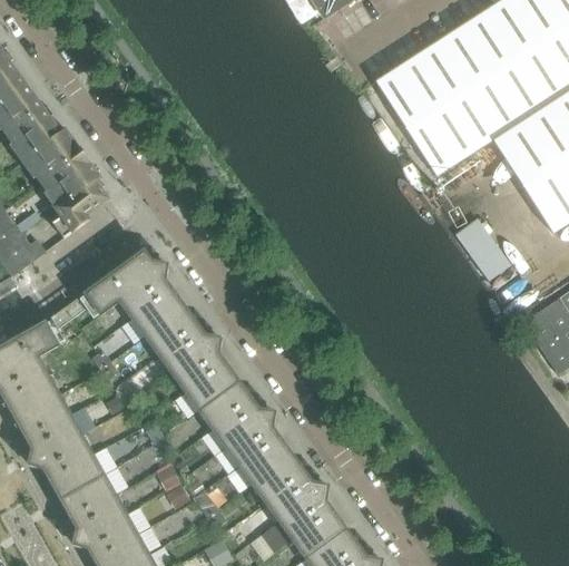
[(308,0),(323,21),(356,0),(308,0)]
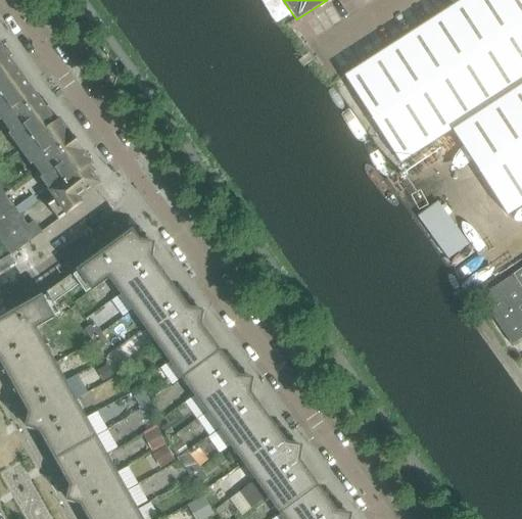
[(460,0),(345,74),(400,160),(453,127),(508,213),(521,203),(521,0),(460,0)]
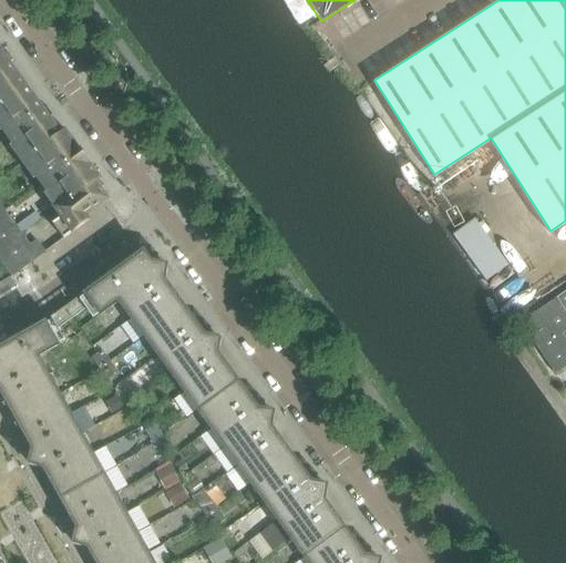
[(0,102),(27,83),(10,60),(13,57),(9,50),(4,52),(0,45),(0,102)]
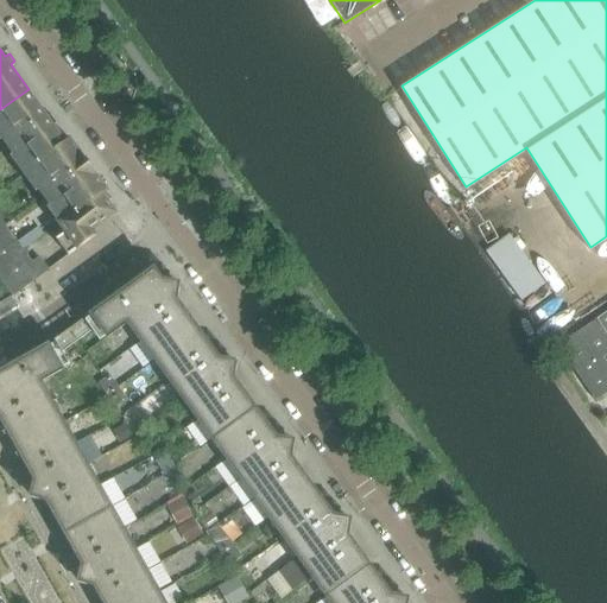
[(65,139),(54,122),(57,120),(51,112),(48,114),(29,89),(0,109),(0,137),(2,137),(13,151),(11,152),(23,170),(65,139)]
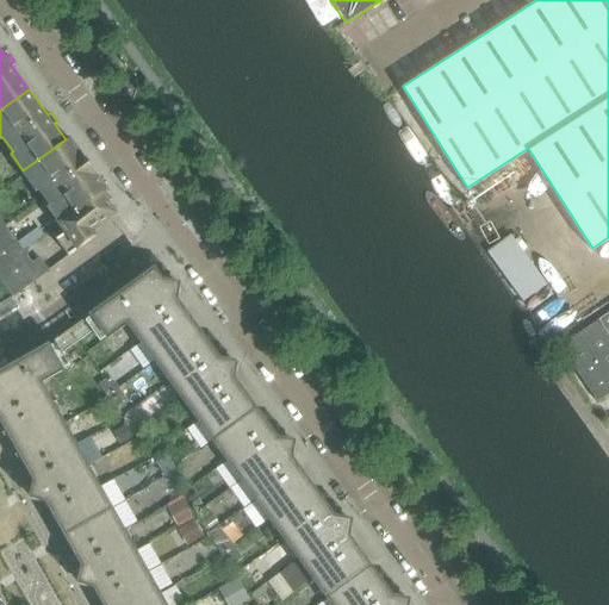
[(109,188),(89,162),(70,136),(66,139),(23,170),(37,191),(41,188),(51,203),(49,205),(62,223),(107,189),(109,188)]
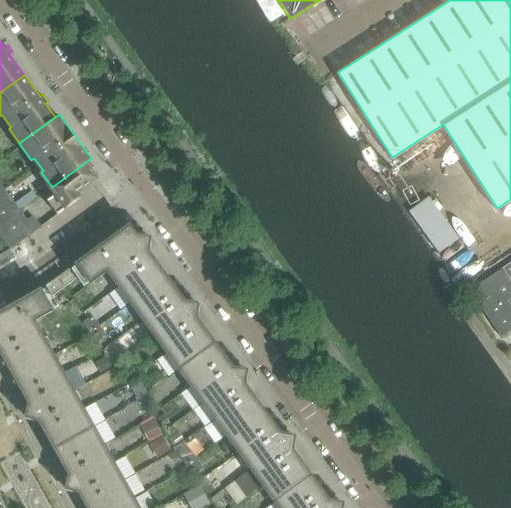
[(79,191),(98,177),(91,167),(95,165),(90,159),(52,187),(58,195),(50,201),(58,213),(82,195),(79,191)]
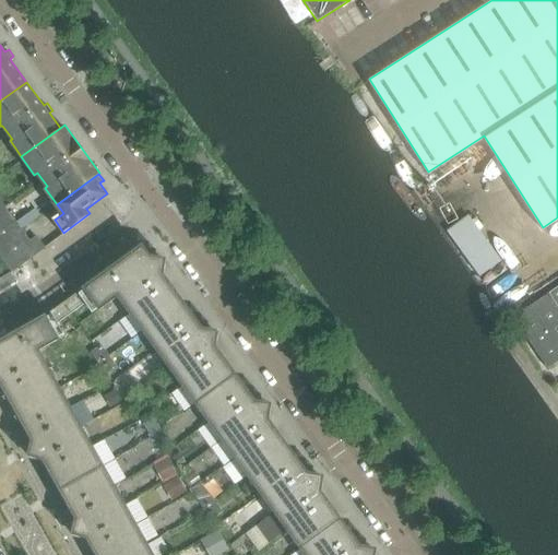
[(23,225),(8,204),(0,209),(0,220),(10,235),(23,225)]
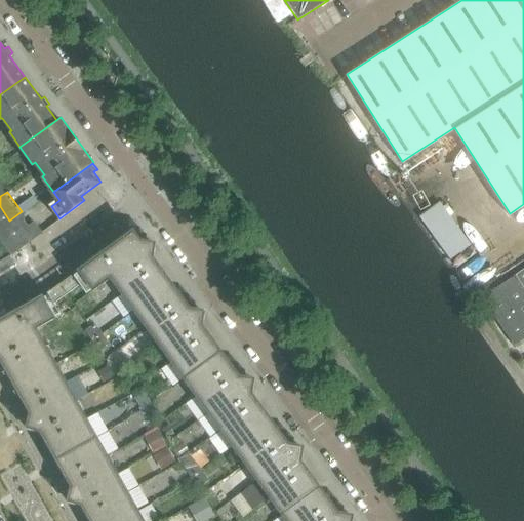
[(43,231),(35,219),(30,223),(22,211),(9,221),(26,242),(43,231)]
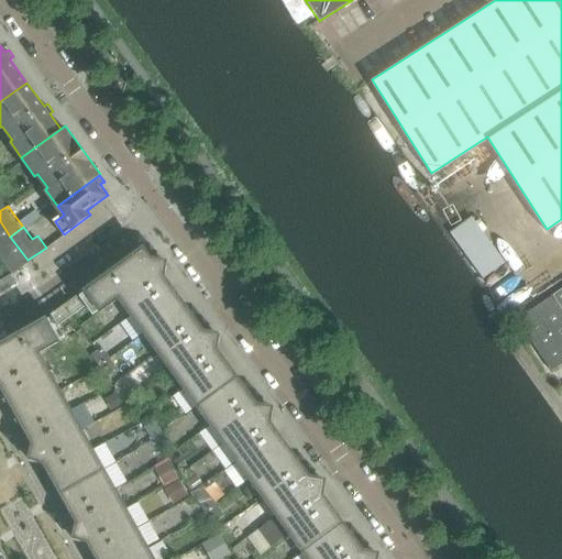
[(243,234),(238,227),(233,229),(229,232),(237,243),(245,237),(243,234)]
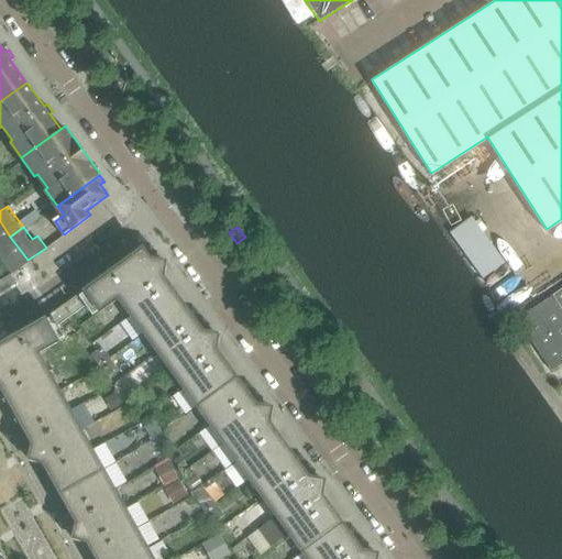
[(24,263),(0,229),(0,256),(10,272),(11,272),(24,263)]
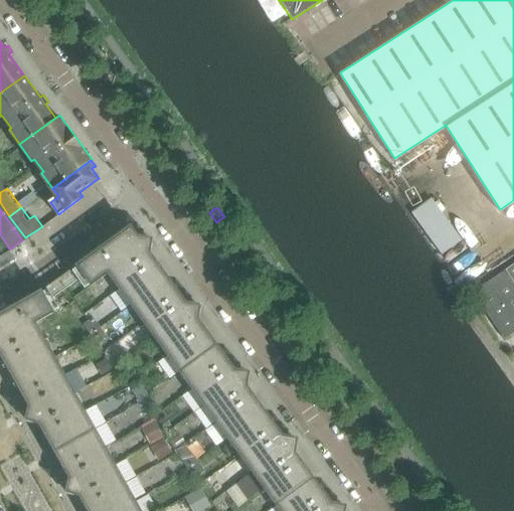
[(168,276),(155,260),(147,248),(151,245),(150,244),(151,241),(151,239),(150,237),(147,236),(145,236),(144,235),(140,238),(131,225),(89,257),(89,256),(77,264),(83,272),(92,283),(109,271),(132,302),(153,287),(168,276)]
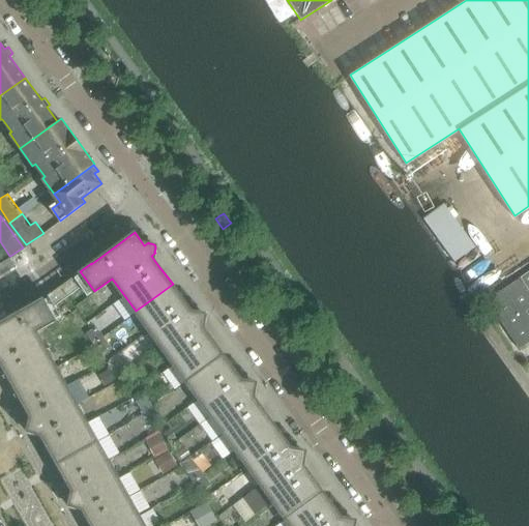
[(16,265),(10,256),(9,256),(0,260),(0,272),(0,273),(16,265)]
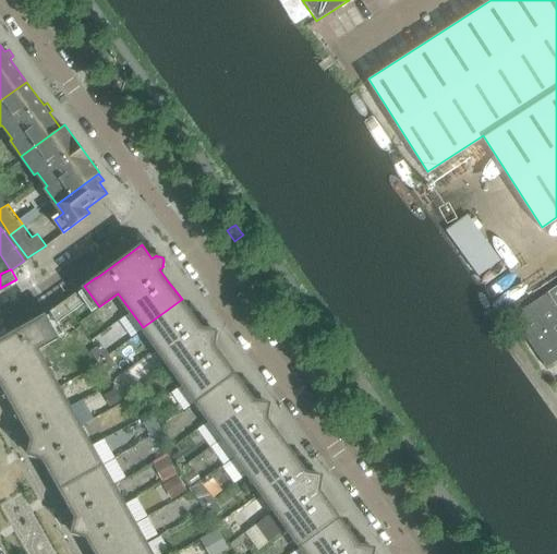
[(556,285),(512,315),(546,365),(556,359),(556,285)]
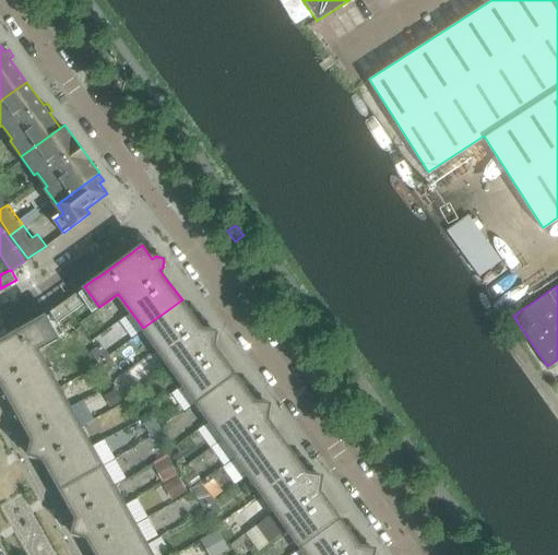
[(84,286),(74,293),(82,303),(91,295),(84,286)]
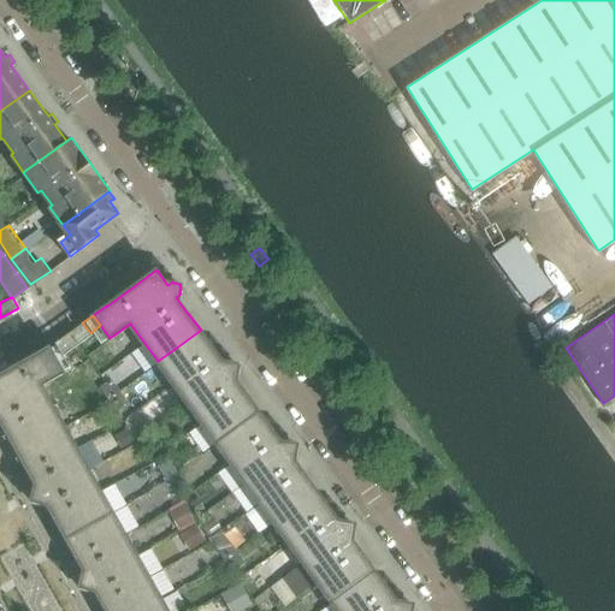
[(72,330),(71,331),(78,342),(90,333),(82,322),(72,330)]
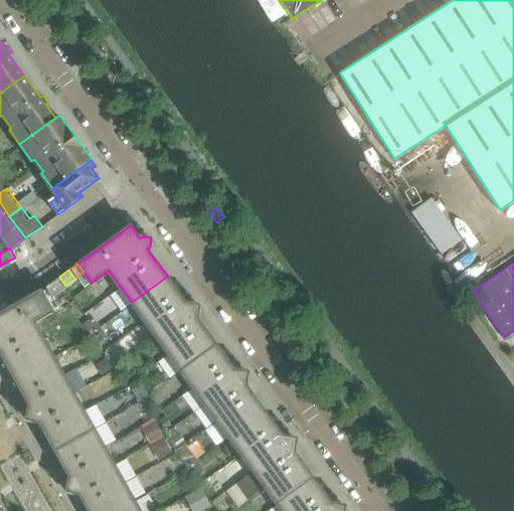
[(215,342),(195,315),(199,312),(198,311),(199,309),(199,306),(198,304),(195,303),(193,304),(192,302),(188,305),(168,276),(153,287),(132,302),(179,368),(215,342)]
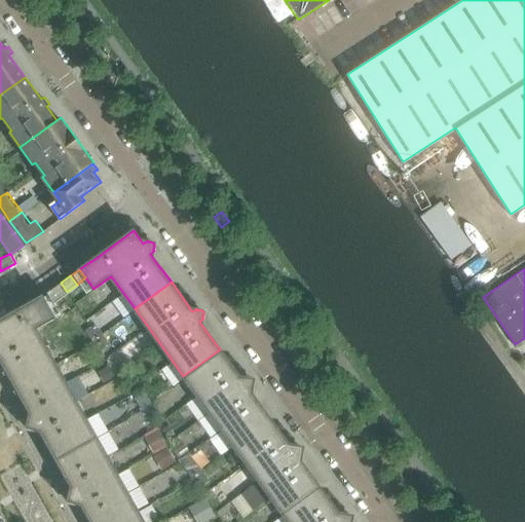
[(61,283),(51,289),(59,298),(67,292),(61,283)]
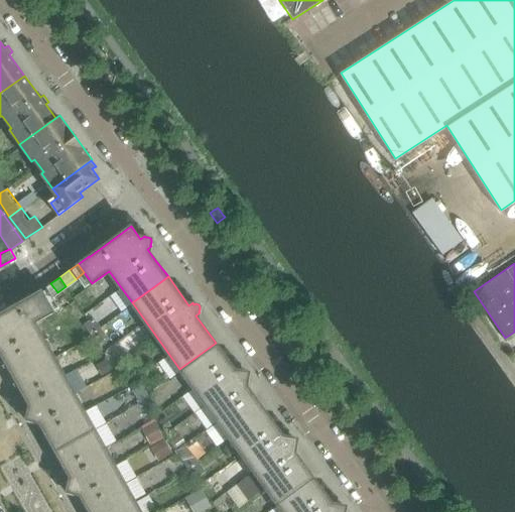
[(42,289),(41,290),(46,300),(57,292),(50,283),(48,285),(42,289)]
